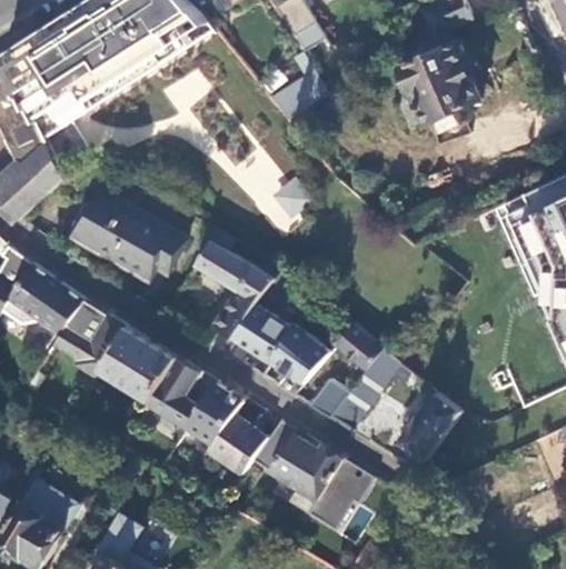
[(26,41),(3,56),(43,140),(215,29),(208,19),(191,0),(90,0),(75,10),(26,41)]
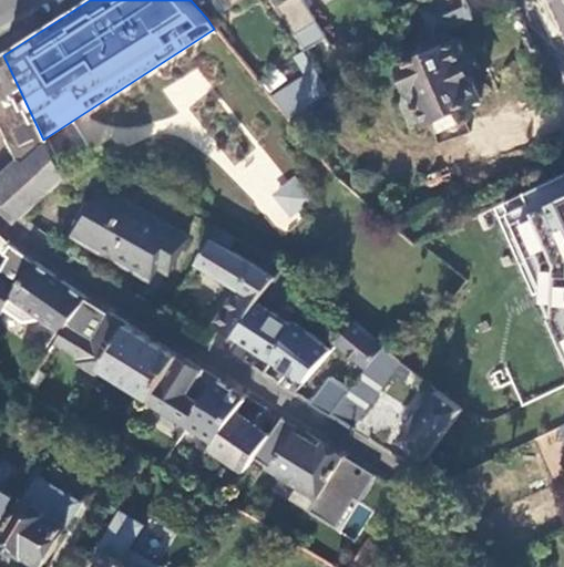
[(191,0),(207,19),(219,11),(212,0),(191,0)]
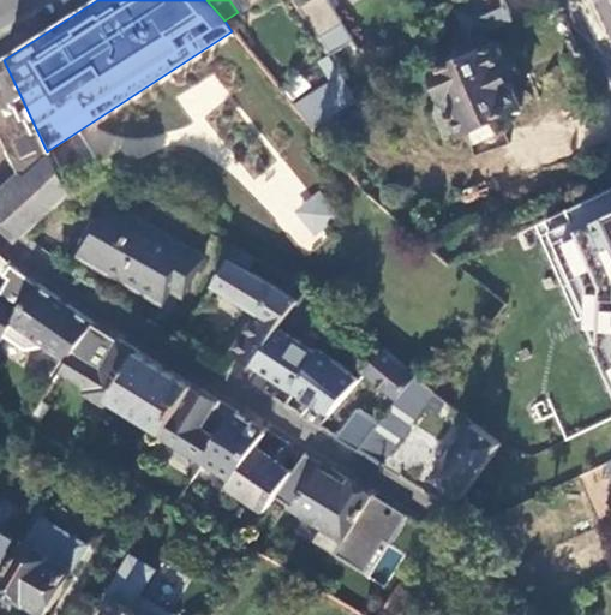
[(229,0),(238,12),(240,17),(268,0),(229,0)]
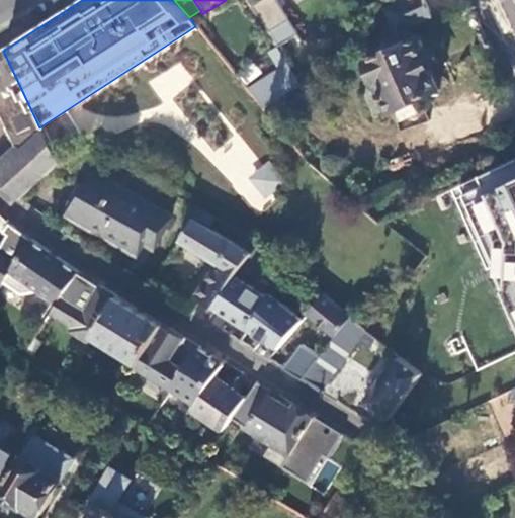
[(245,0),(275,48),(279,55),(301,41),(274,0),(245,0)]
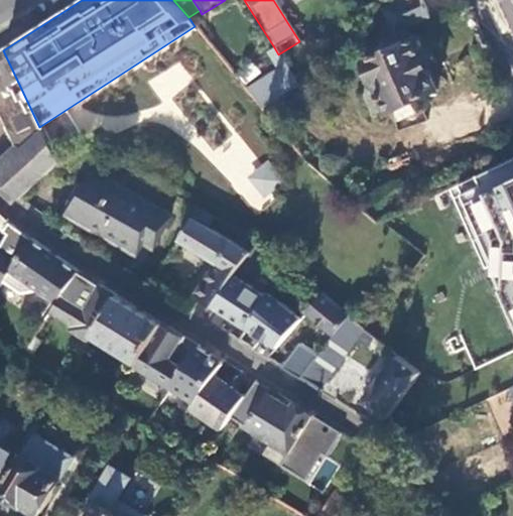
[(405,0),(384,10),(396,35),(410,29),(431,19),(421,0),(405,0)]
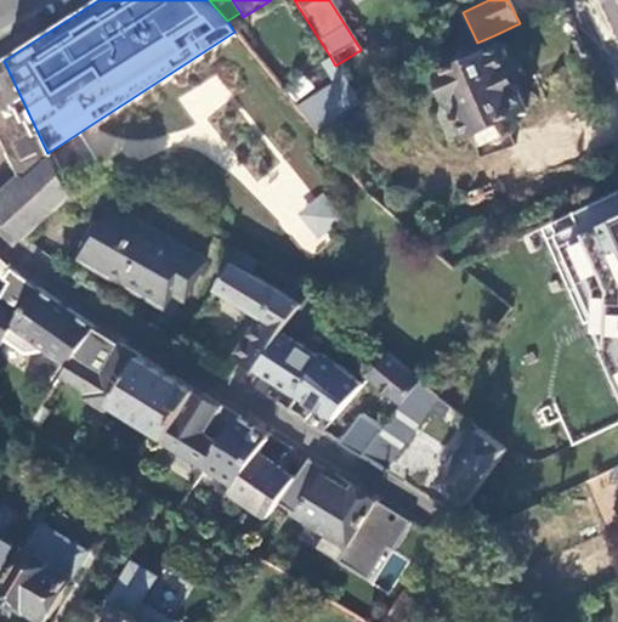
[(468,133),(470,136),(475,134),(480,143),(500,134),(495,125),(528,109),(517,86),(509,90),(503,77),(511,73),(510,72),(515,69),(504,46),(499,47),(494,35),(477,43),(436,62),(454,102),(435,109),(447,141),(468,133)]
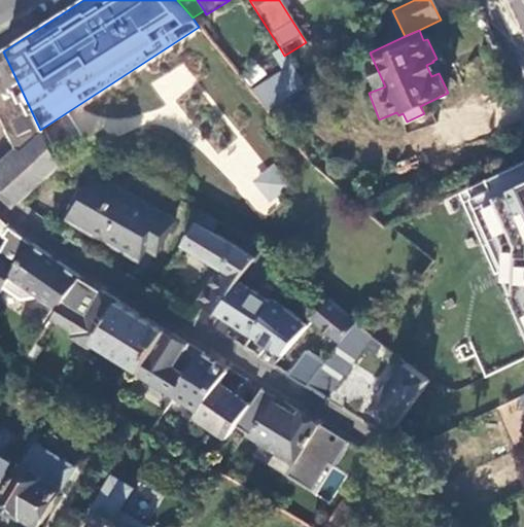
[(288,74),(294,70),(284,56),(280,48),(272,54),(282,69),(284,68),(288,74)]
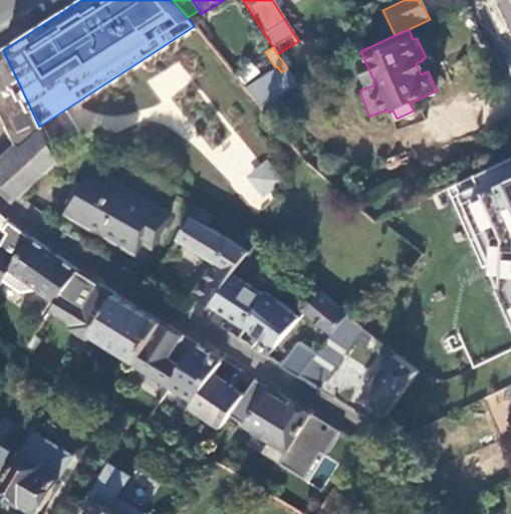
[(39,126),(3,50),(0,52),(0,137),(7,146),(39,126)]
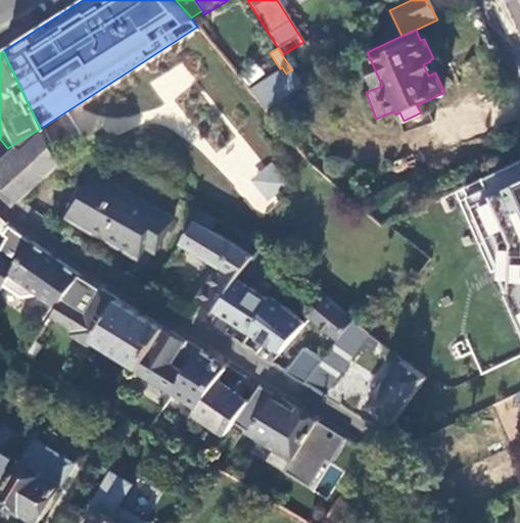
[(252,94),(265,108),(301,86),(292,69),(286,74),(252,94)]
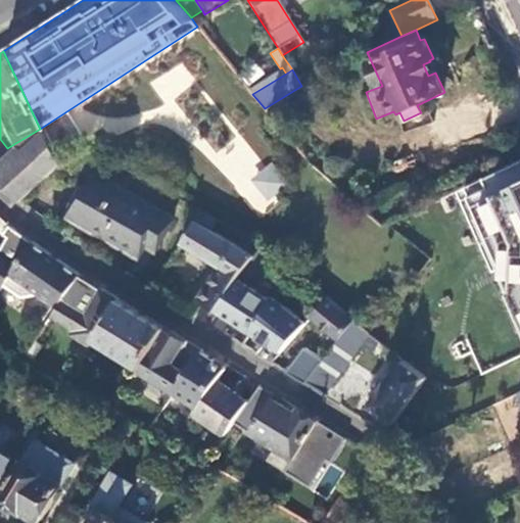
[(464,100),(495,172),(519,158),(519,109),(507,81),(464,100)]
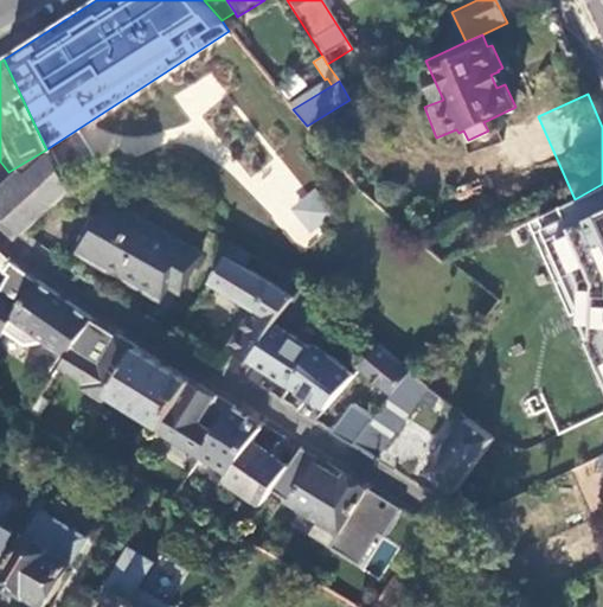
[(602,184),(575,199),(525,223),(602,395),(602,184)]
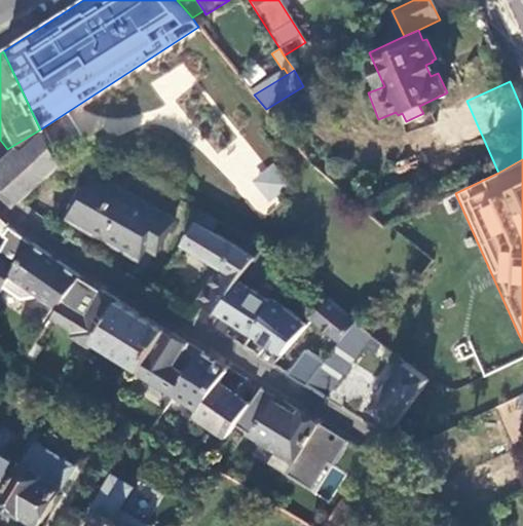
[(273,165),(257,181),(272,197),(289,182),(273,165)]
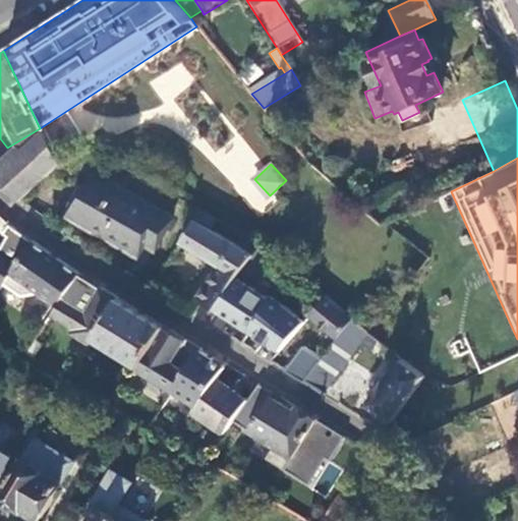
[(93,174),(82,191),(91,195),(79,215),(106,230),(103,236),(135,253),(141,241),(149,228),(160,234),(170,217),(93,174)]
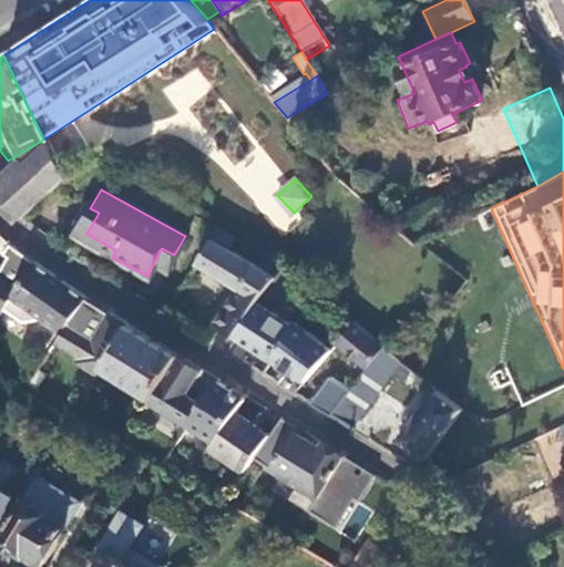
[(175,195),(168,192),(165,197),(172,202),(175,195)]
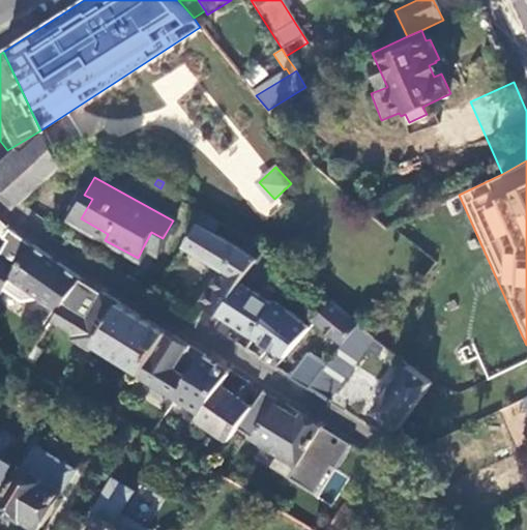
[(92,199),(84,195),(69,221),(105,240),(108,234),(81,218),(92,199)]
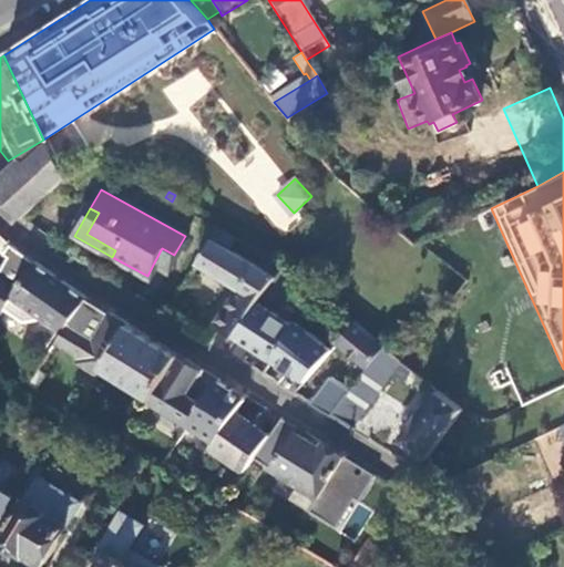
[(233,239),(217,230),(197,263),(237,288),(216,325),(235,337),(238,332),(275,278),(227,248),(233,239)]
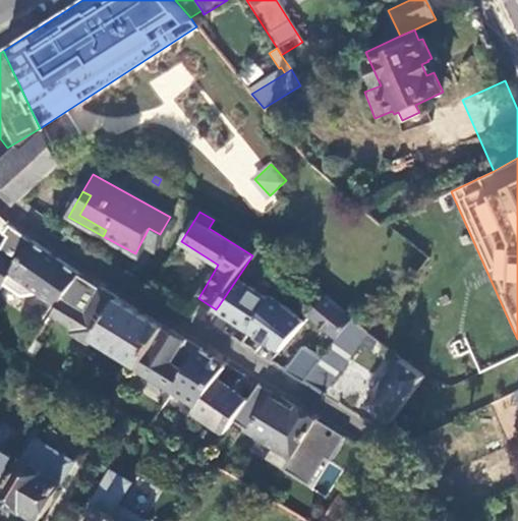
[(57,303),(78,274),(55,256),(53,261),(46,255),(48,251),(38,244),(7,224),(0,232),(0,234),(5,237),(0,245),(0,283),(1,283),(2,281),(21,292),(37,291),(57,303)]
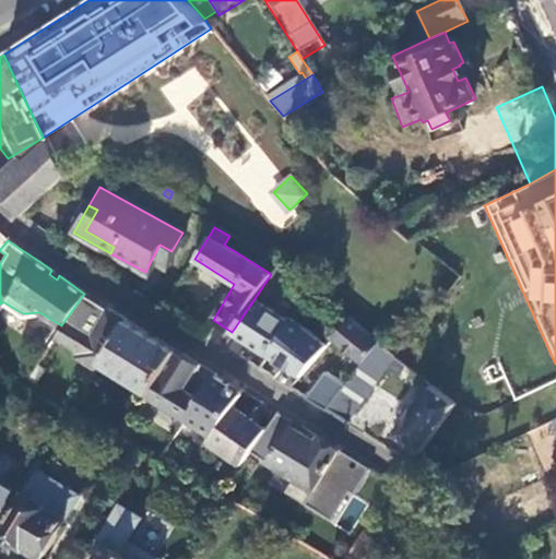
[(164,265),(172,251),(160,245),(152,259),(164,265)]
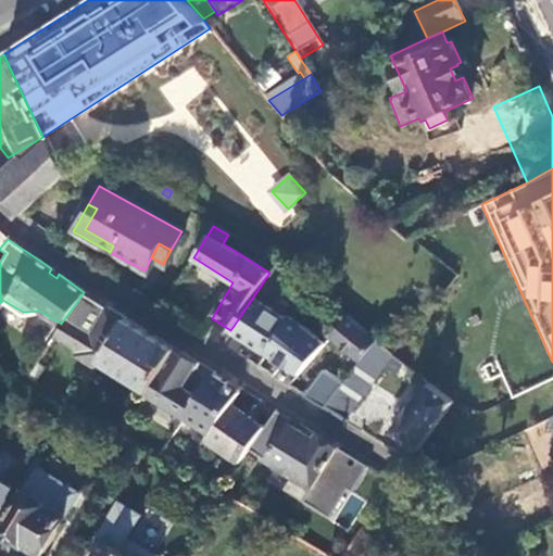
[(269,266),(273,262),(267,256),(264,262),(269,266)]
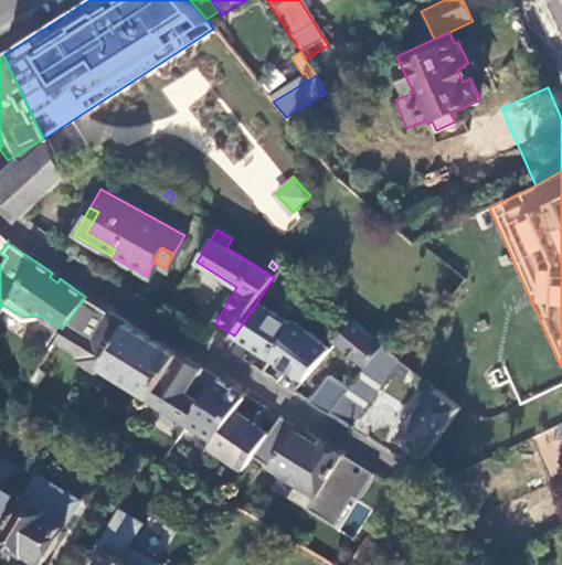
[(267,309),(292,276),(279,267),(274,277),(237,331),(250,339),(246,343),(269,358),(292,323),(267,309)]
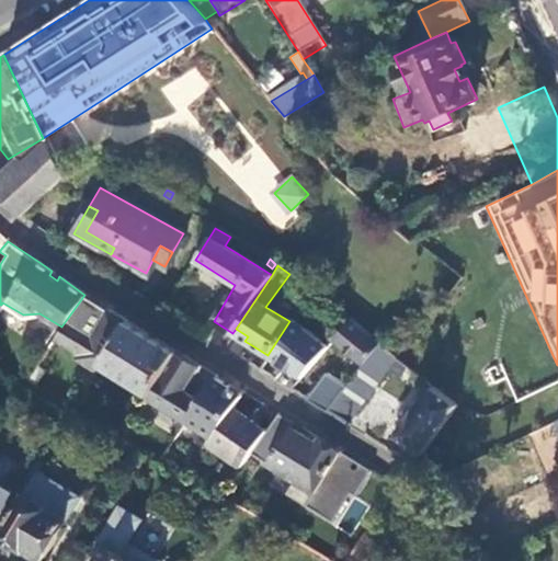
[(49,275),(57,281),(59,276),(52,271),(49,275)]
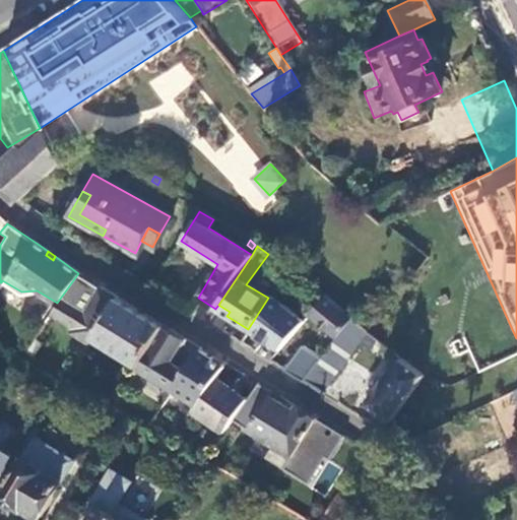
[(78,273),(57,303),(51,312),(73,327),(71,330),(88,342),(92,336),(118,297),(100,285),(84,309),(77,305),(91,281),(78,273)]
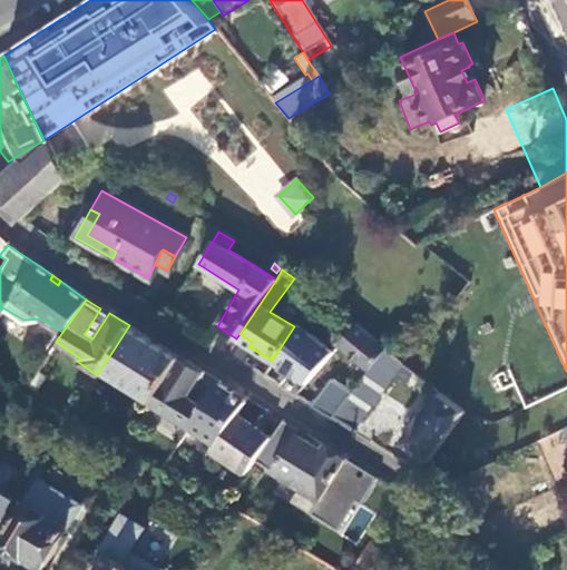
[(104,310),(100,308),(85,334),(93,338),(109,313),(104,310)]
